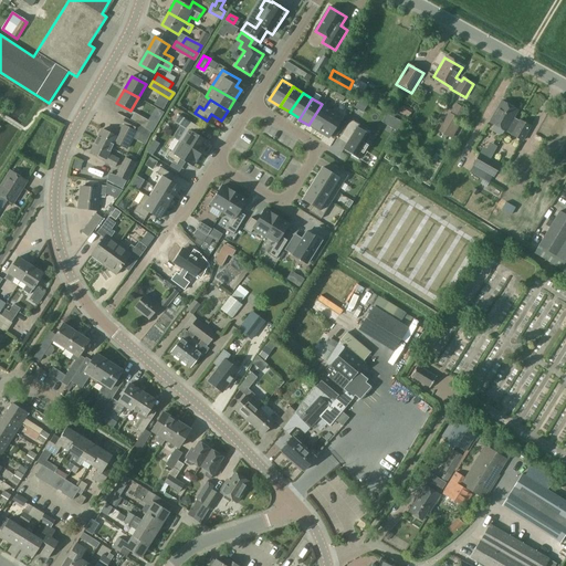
[(359,101),(354,108),(362,113),(367,105),(359,101)]
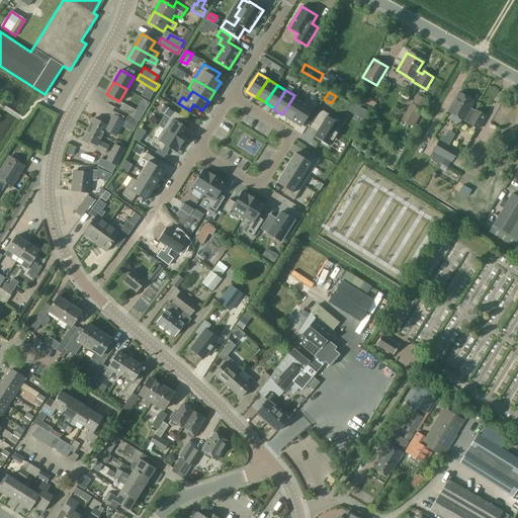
[(475,111),(469,109),(473,101),(458,93),(447,112),(462,121),(462,120),(468,123),(467,124),(478,130),(485,116),(476,110),(475,111)]
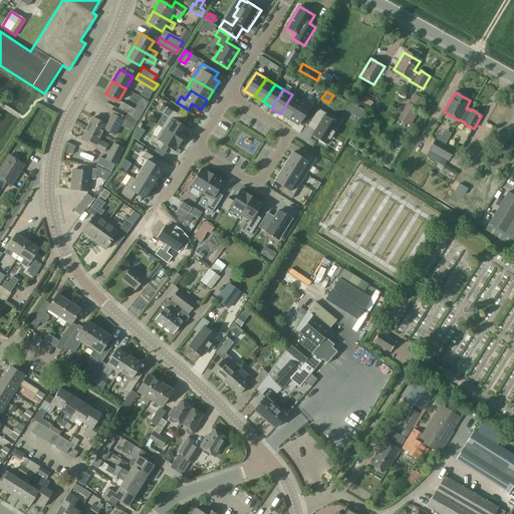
[(300,100),(292,94),(280,113),(289,119),(300,100)]
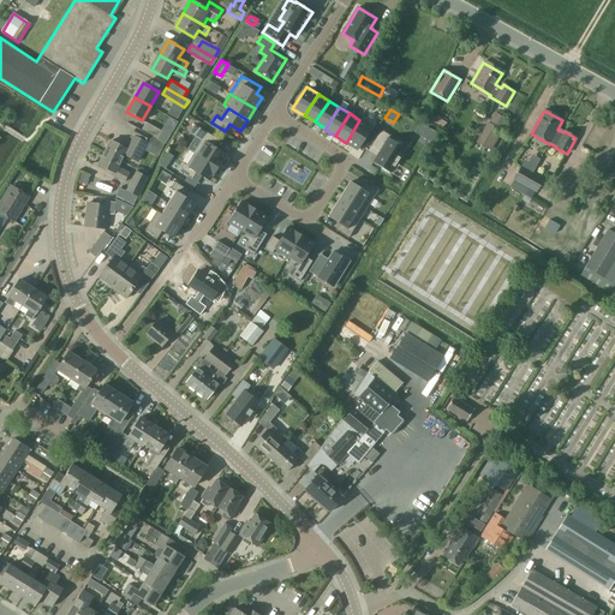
[(499,130),(505,120),(495,115),(490,124),(488,123),(477,142),(490,149),(501,131),(499,130)]
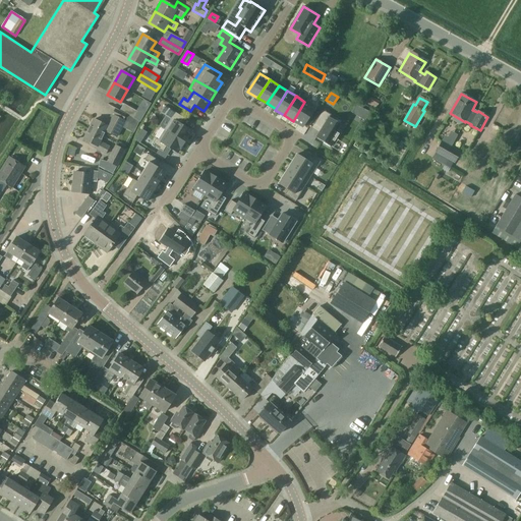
[(138,106),(155,114),(158,106),(152,103),(151,104),(141,100),(138,106)]
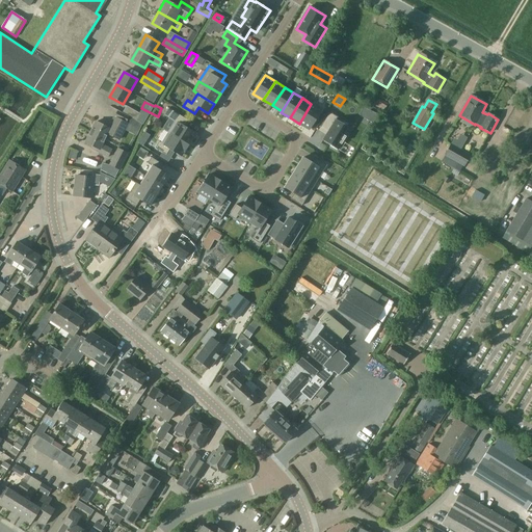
[(321,110),(311,104),(299,124),(310,130),(321,110)]
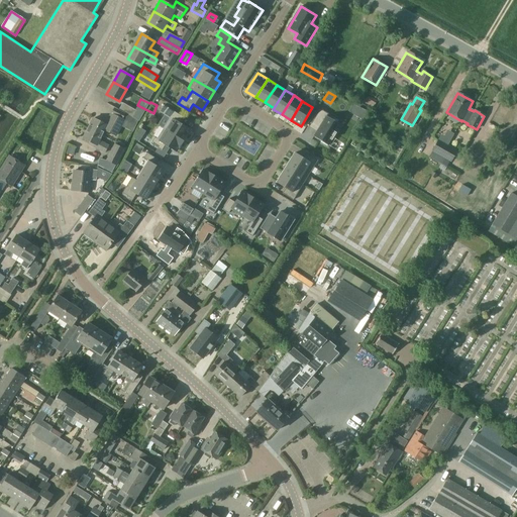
[(119,110),(126,114),(138,120),(141,114),(123,103),(119,110)]
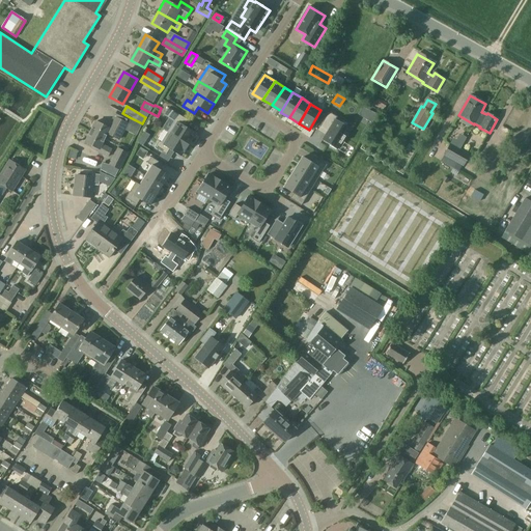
[(188,120),(168,108),(164,115),(175,122),(169,133),(188,144),(195,134),(184,127),(188,120)]
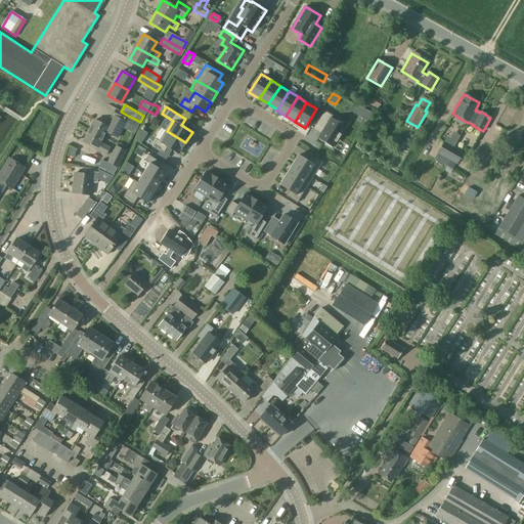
[(137,128),(140,122),(128,116),(121,112),(116,108),(108,123),(110,123),(107,127),(94,120),(89,130),(102,137),(105,132),(117,137),(122,128),(134,134),(137,128)]
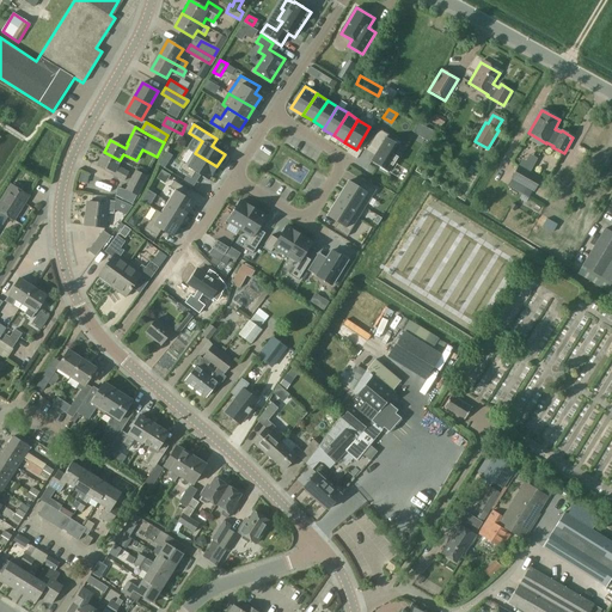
[(389,135),(379,129),(368,146),(378,152),(371,161),(389,172),(404,148),(387,138),(389,135)]
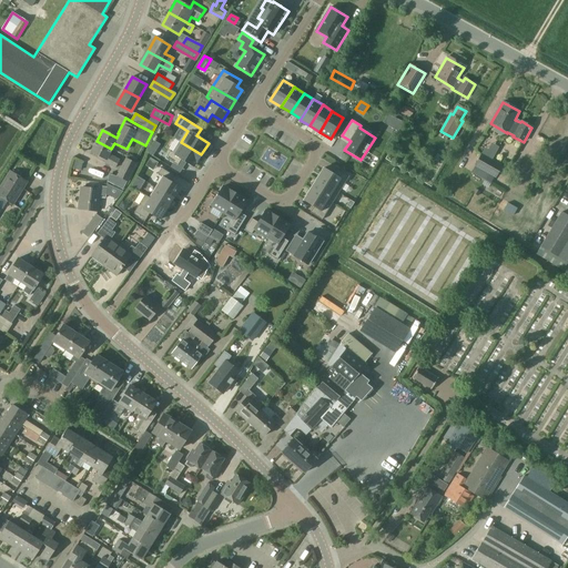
[(109,154),(111,149),(97,141),(91,152),(99,155),(98,159),(114,168),(119,160),(109,154)]
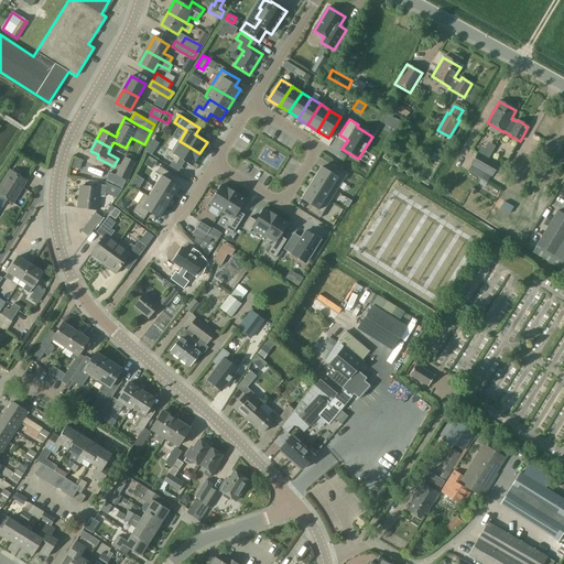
[(199,153),(180,141),(172,152),(170,151),(166,158),(177,165),(182,159),(193,165),(199,153)]
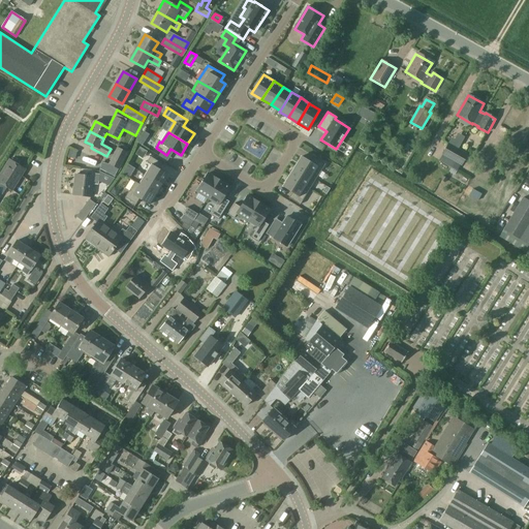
[(461,163),(467,154),(448,144),(443,153),(461,163)]
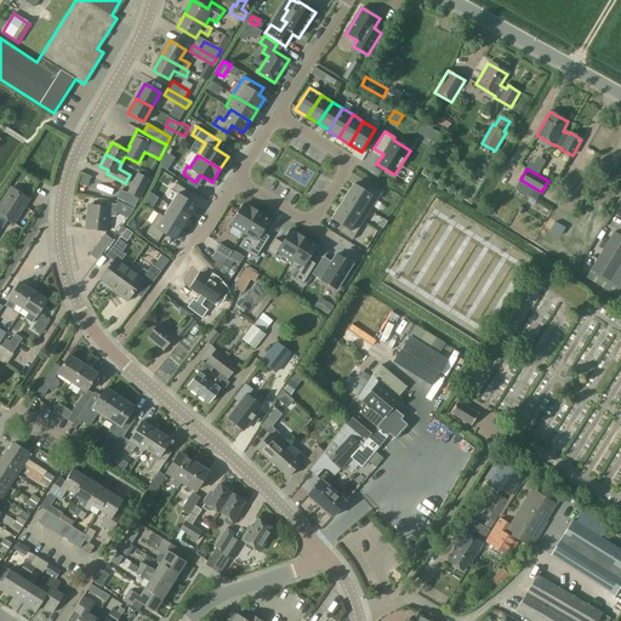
[(165,172),(160,181),(167,184),(172,177),(165,172)]
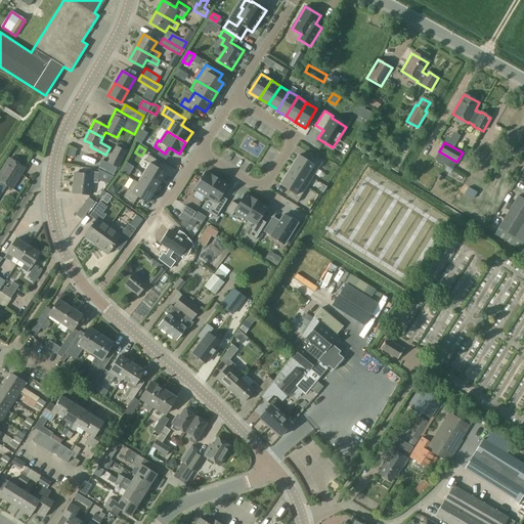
[(108,164),(103,162),(101,162),(99,168),(113,175),(125,150),(117,146),(108,164)]
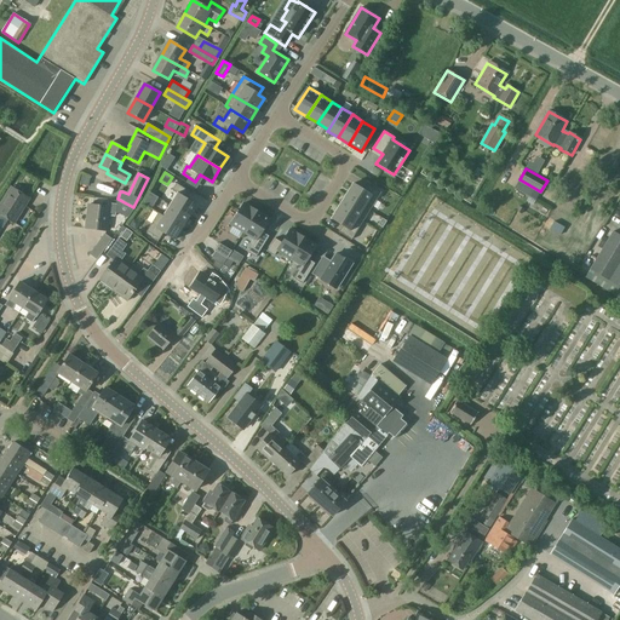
[(189,191),(177,184),(172,191),(177,194),(170,205),(189,217),(196,206),(185,199),(189,191)]
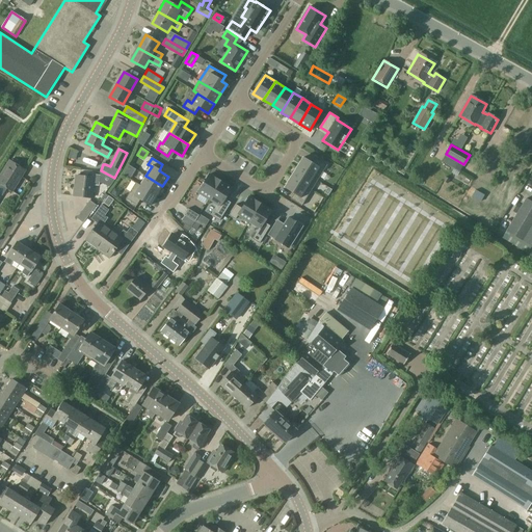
[(313,164),(302,158),(296,167),(317,181),(327,165),(316,158),(313,164)]
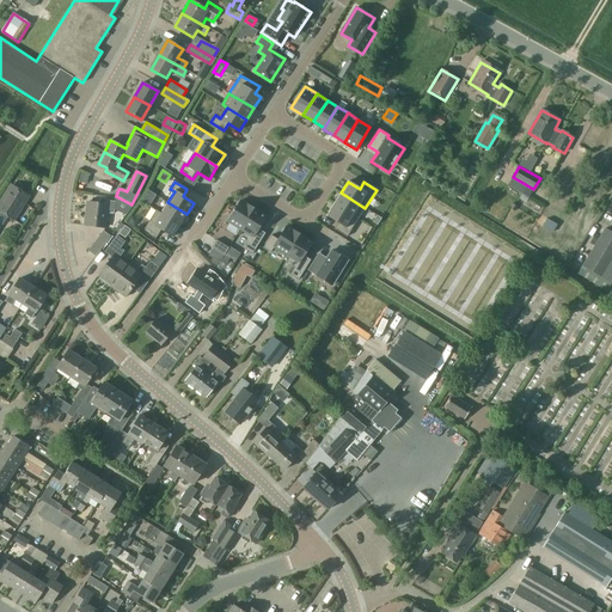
[(29,195),(22,190),(22,189),(14,184),(13,185),(11,184),(0,201),(0,210),(13,220),(29,195)]
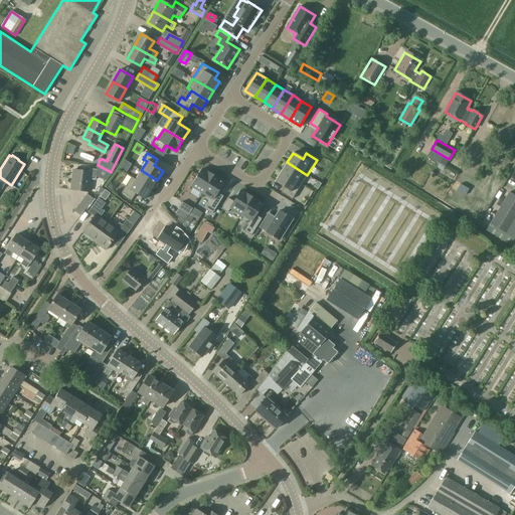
[(125,160),(119,169),(126,173),(132,164),(125,160)]
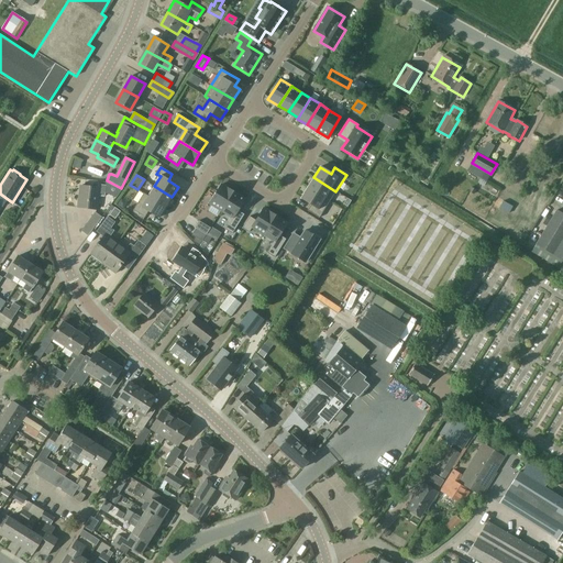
[(313,177),(308,187),(330,201),(335,191),(313,177)]
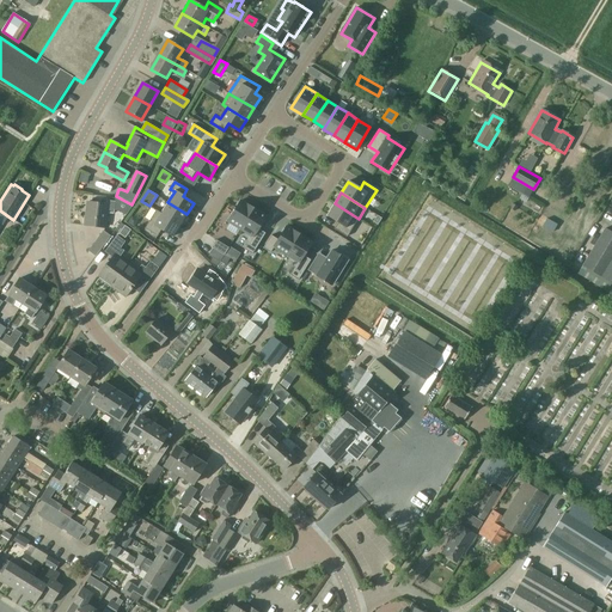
[(114,213),(115,201),(108,201),(108,204),(87,202),(85,225),(105,227),(106,212),(114,213)]
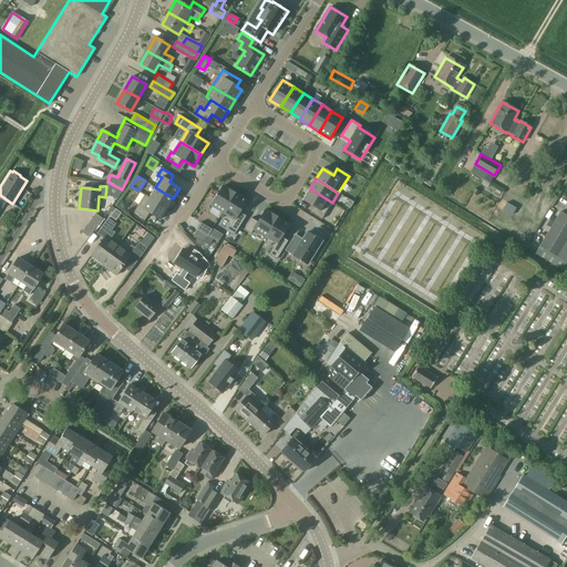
[(235,193),(223,186),(210,205),(223,213),(235,193)]
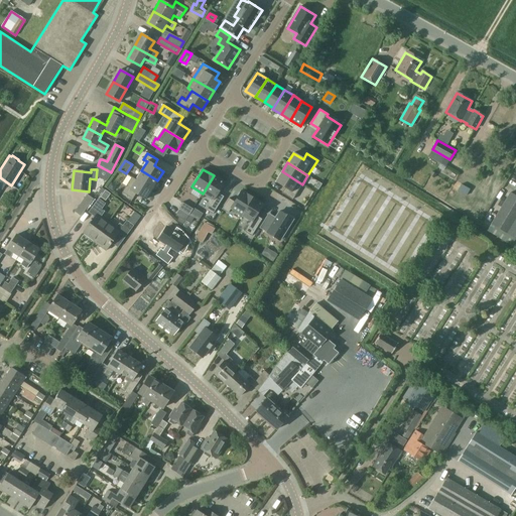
[(157,180),(141,170),(136,179),(152,189),(157,180)]
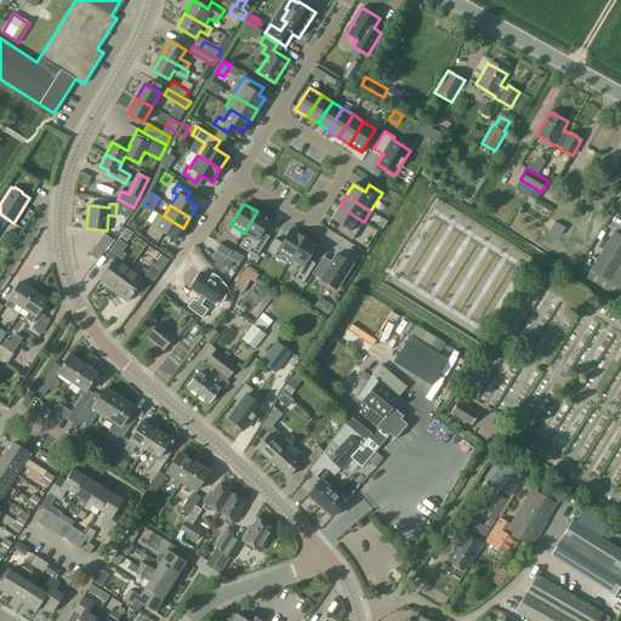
[(364,222),(340,206),(332,218),(343,226),(340,232),(352,240),(364,222)]
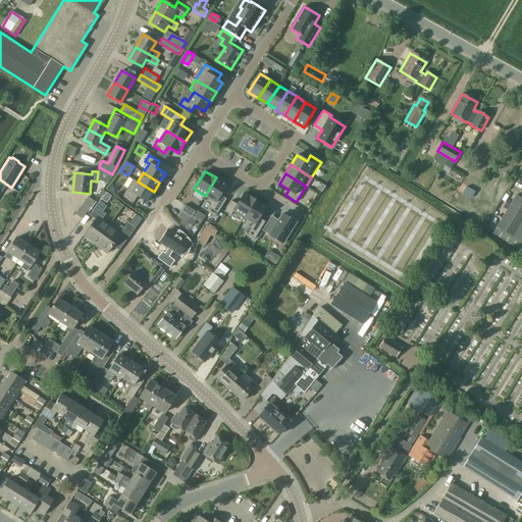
[(226,185),(216,177),(205,196),(215,202),(208,213),(215,217),(226,199),(220,195),(226,185)]
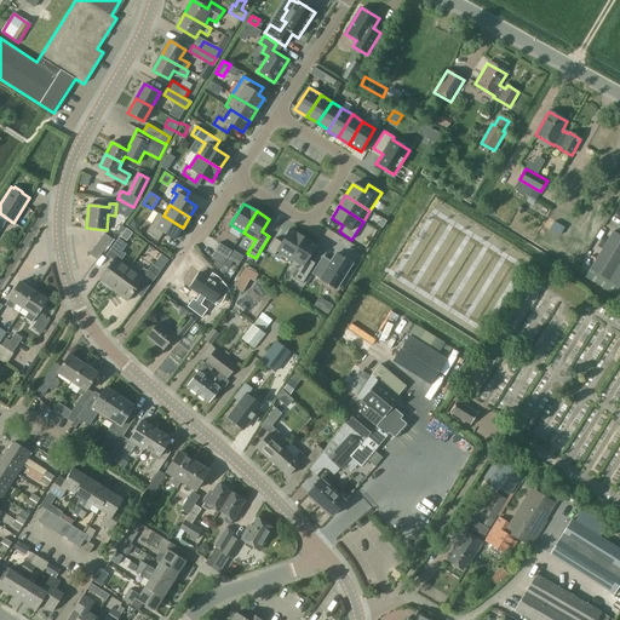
[(164,216),(158,213),(147,231),(160,240),(164,233),(176,240),(183,228),(164,216)]
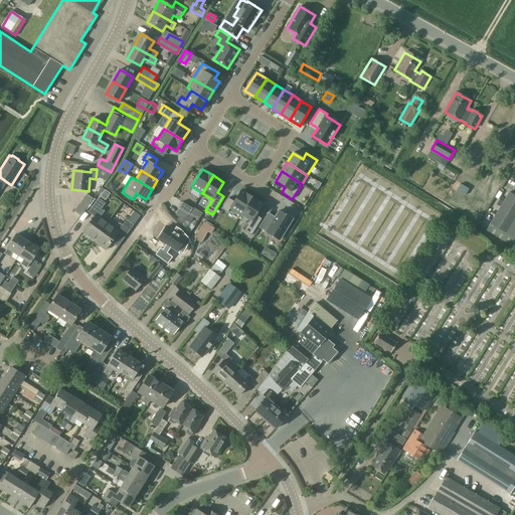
[(251,197),(241,190),(234,201),(228,198),(221,208),(227,212),(230,207),(240,214),(251,197)]
